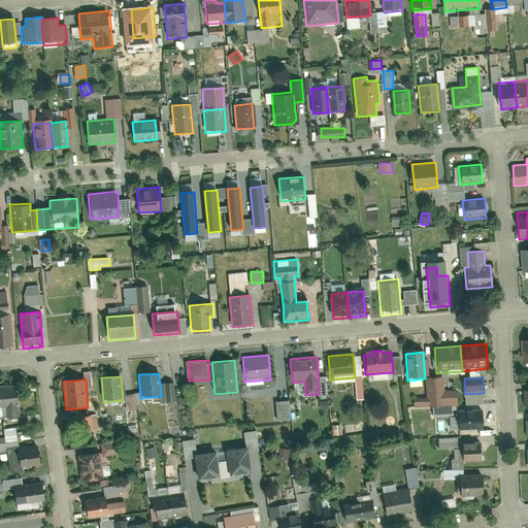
[(20,418),(17,385),(0,386),(0,391),(2,419),(20,418)]
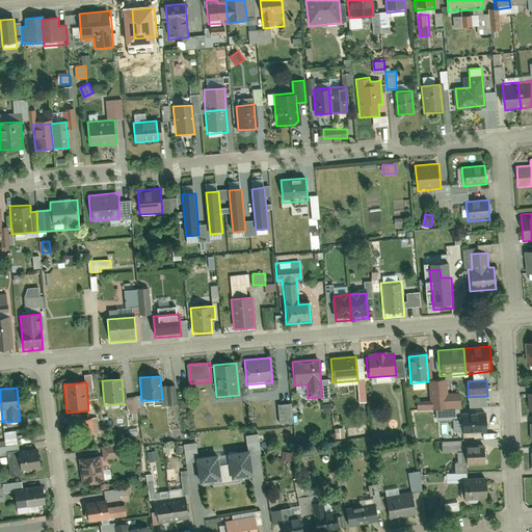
[(281,423),(294,423),(293,403),(280,404),(281,423)]
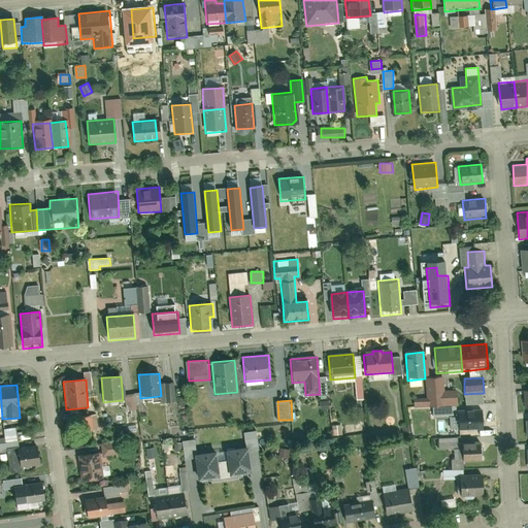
[(483,430),(482,410),(458,413),(459,431),(483,430)]
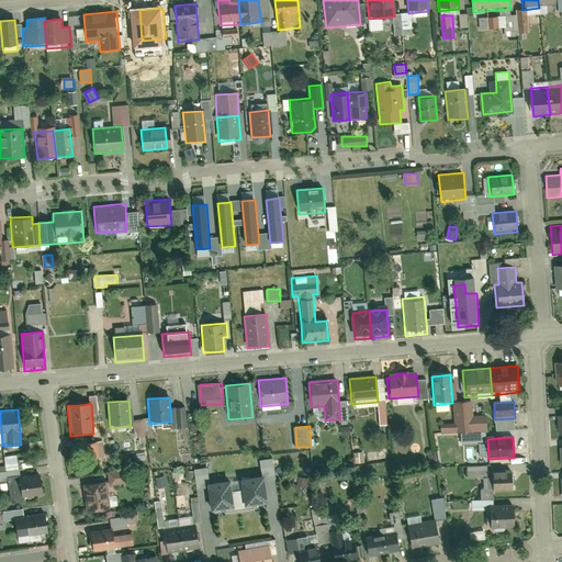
[(93,459),(105,457),(103,441),(91,442),(93,459)]
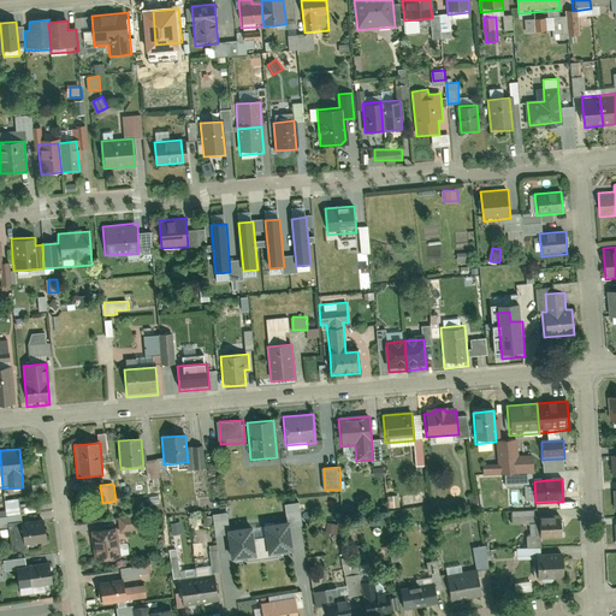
[(390,497),(390,507),(400,505),(400,497),(390,497)]
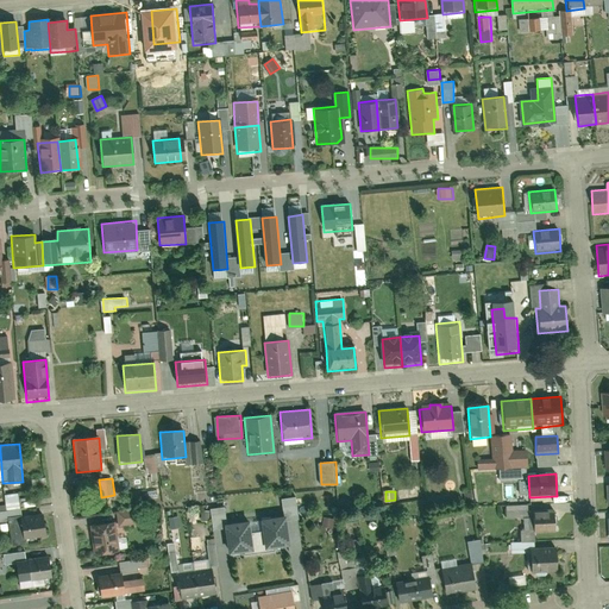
[(8,510),(23,508),(19,493),(6,495),(8,510)]
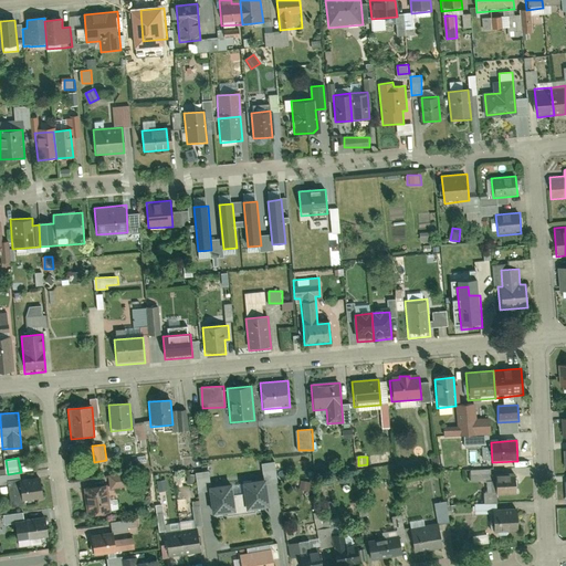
[(516,496),(515,474),(494,475),(495,496),(516,496)]
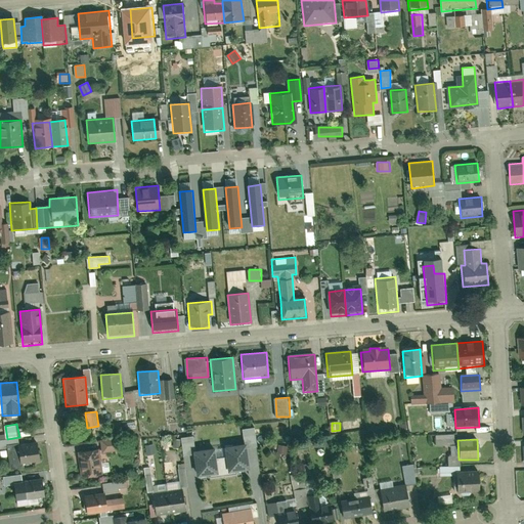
[(39,463),(37,443),(14,445),(16,466),(39,463)]
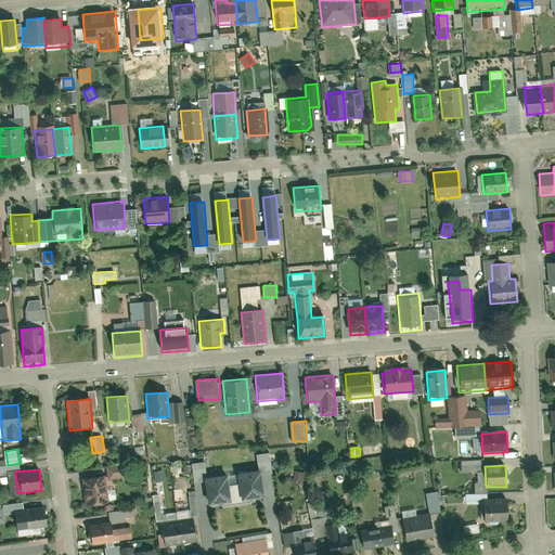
[(262,469),(240,472),(243,499),(265,497),(262,469)]
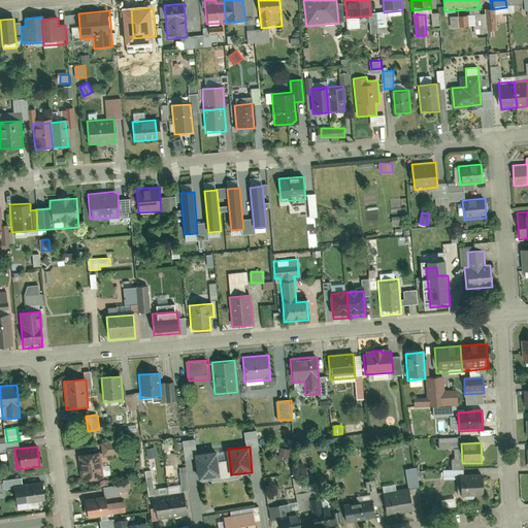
[(217,452),(196,454),(198,480),(220,477),(217,452)]
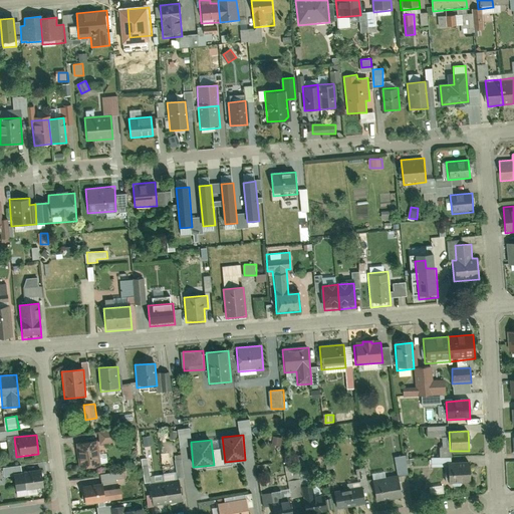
[(96,441),(75,444),(78,471),(100,468),(96,441)]
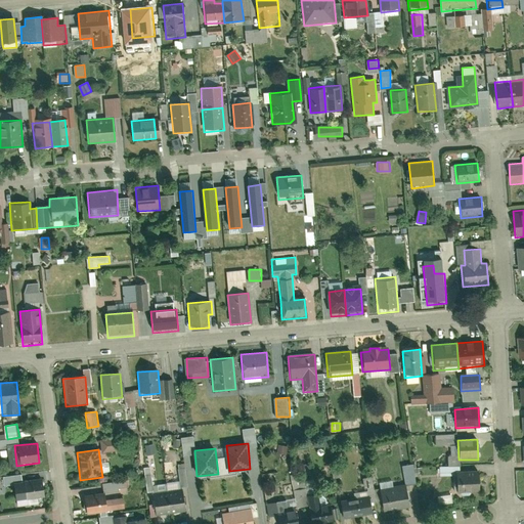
[(416,464),(404,465),(406,484),(418,483),(416,464)]
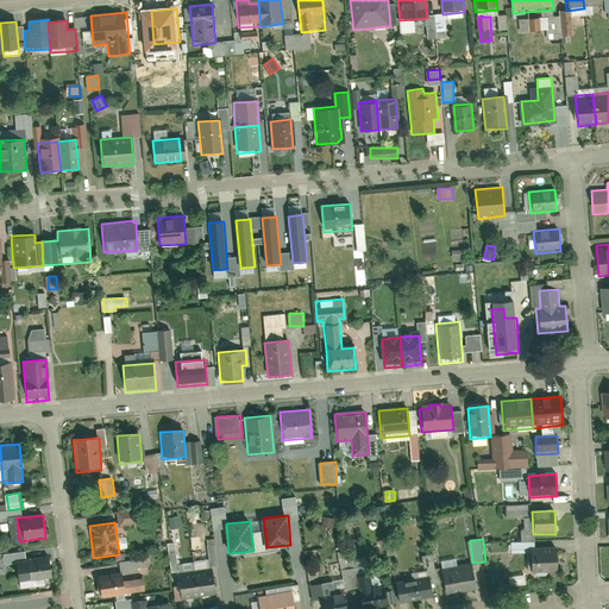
[(558,575),(557,550),(529,551),(531,576),(558,575)]
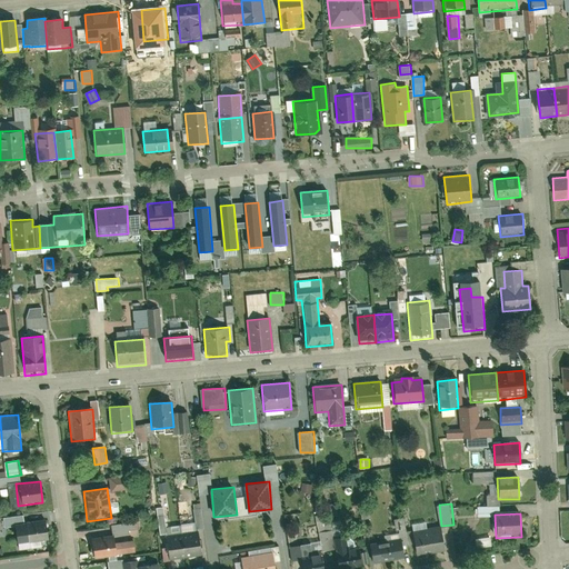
[(15,523),(25,522),(23,515),(3,517),(5,527),(15,526),(15,523)]
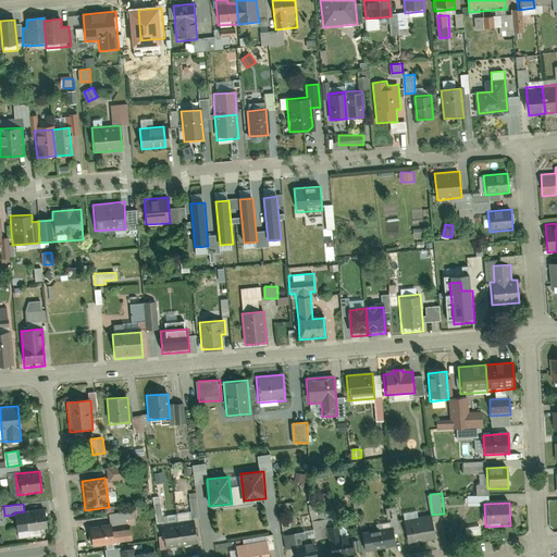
[(397,506),(387,508),(390,519),(399,518),(397,506)]
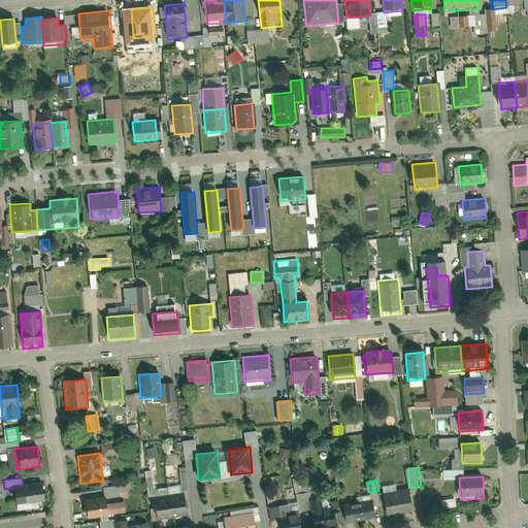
[(44,501),(42,483),(23,485),(13,486),(13,488),(15,504),(44,501)]
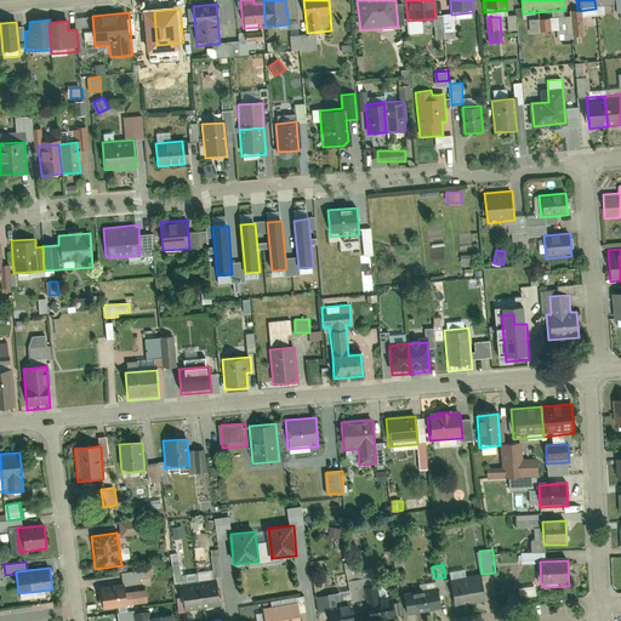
[(451,584),(455,609),(488,604),(484,579),(451,584)]
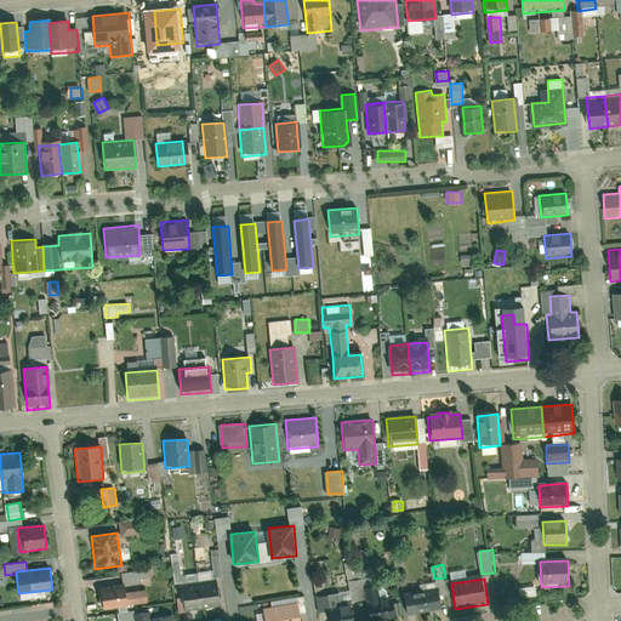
[(220,610),(216,584),(199,585),(203,611),(220,610)]
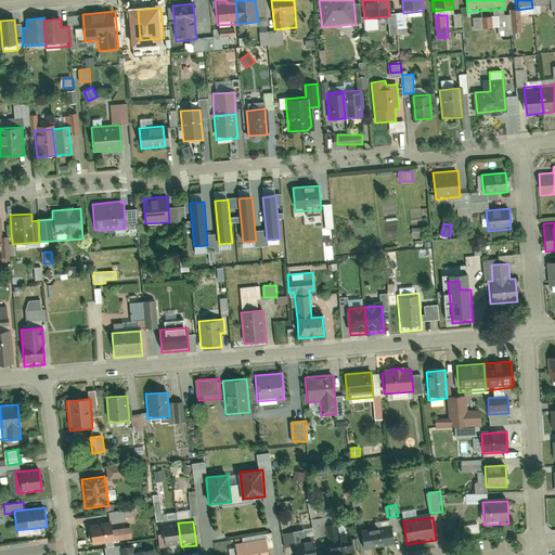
[(89,526),(91,546),(113,543),(111,523),(89,526)]
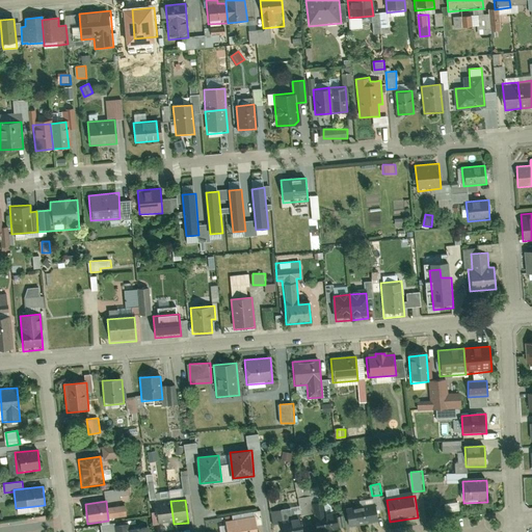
[(174,524),(170,501),(156,503),(159,526),(174,524)]
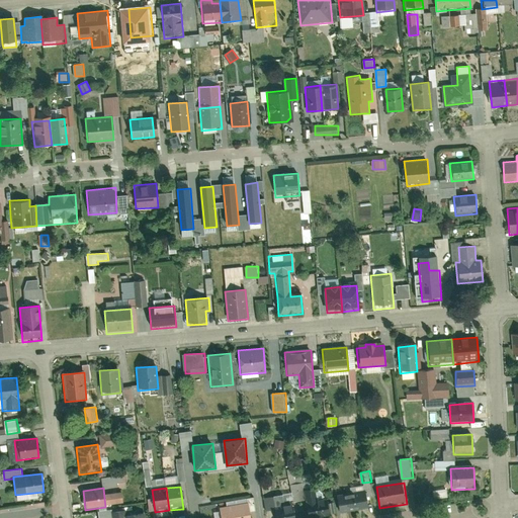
[(448,497),(448,489),(434,490),(435,498),(448,497)]
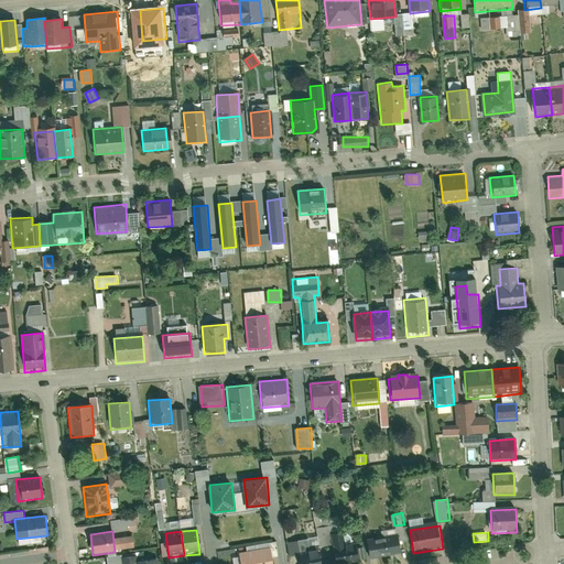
[(360,563),(358,543),(343,545),(342,534),(331,535),(332,546),(328,548),(331,563),(360,563)]
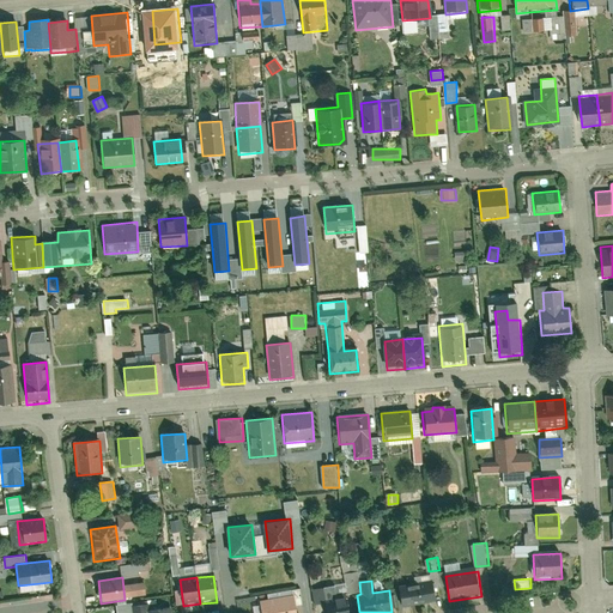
[(398,587),(400,611),(435,606),(431,582),(398,587)]
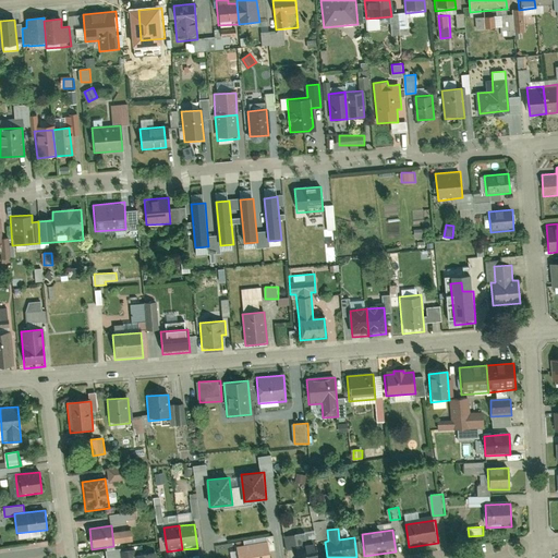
[(237,548),(238,557),(268,557),(267,544),(237,548)]
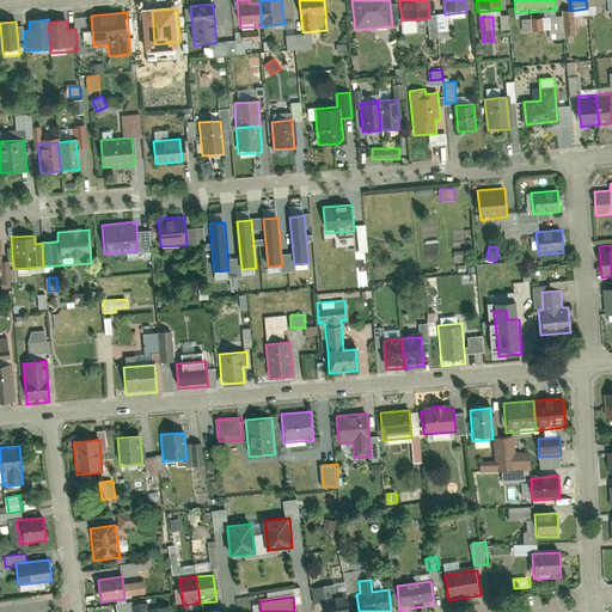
[(324,601),(325,611),(347,611),(346,598),(324,601)]
